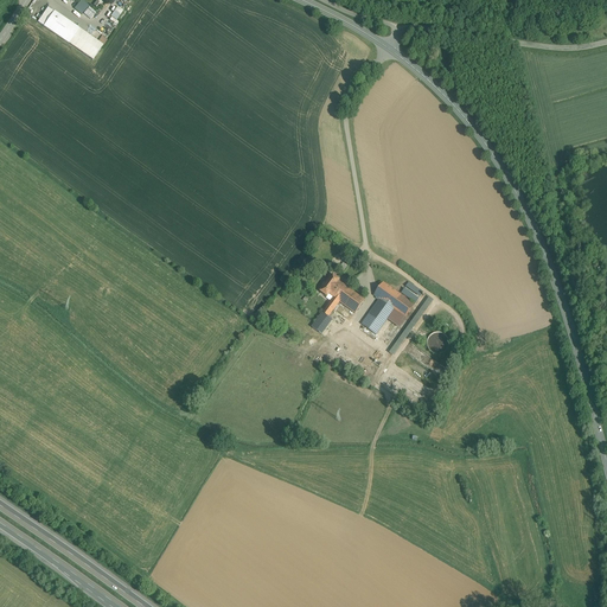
[(82,1),(75,10),(80,14),(87,5),(82,1)]
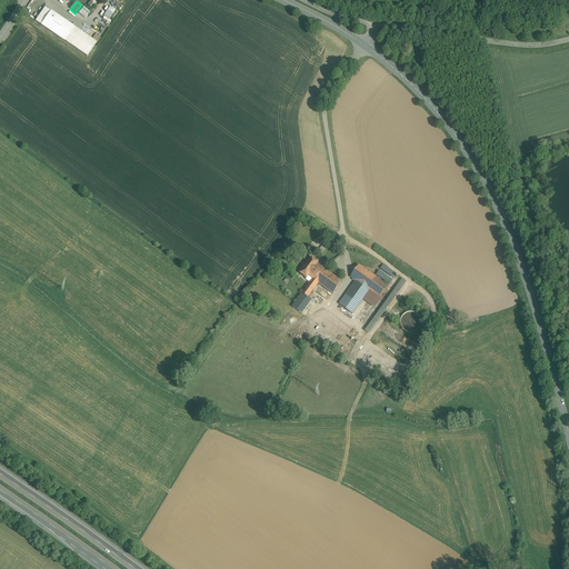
[(110,7),(103,16),(109,19),(116,10),(110,7)]
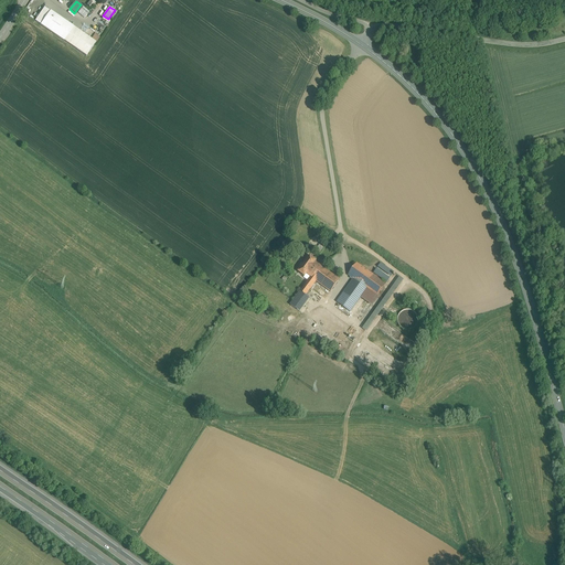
[(45,9),(36,22),(41,25),(51,12),(45,9)]
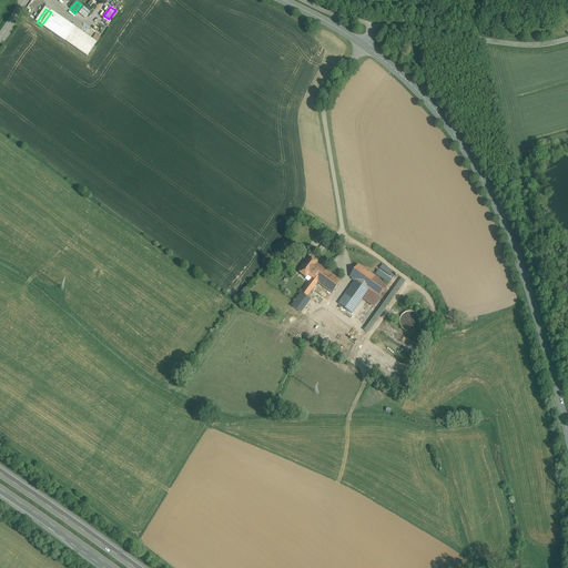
[(73,28),(51,12),(41,26),(64,41),(73,28)]
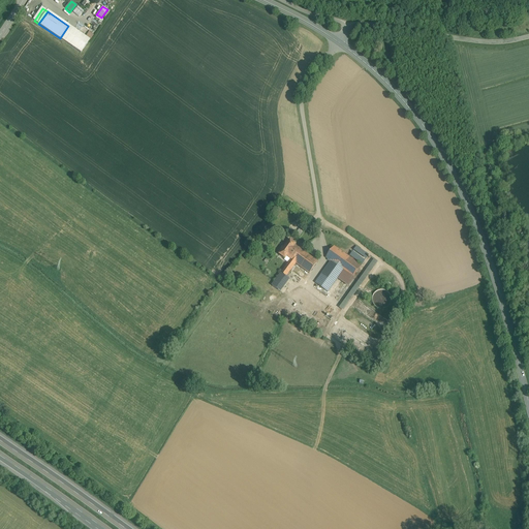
[(73,29),(68,26),(60,38),(65,41),(73,29)]
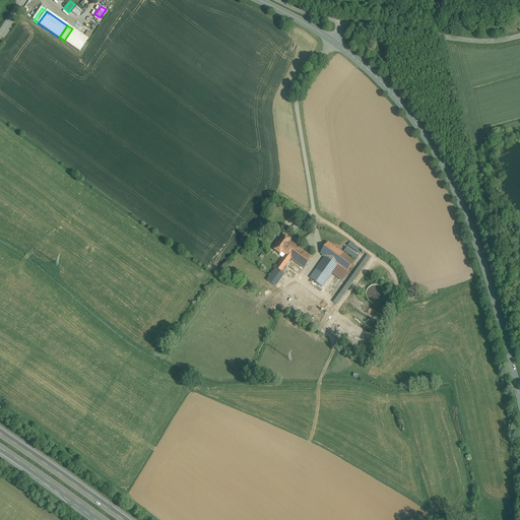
[(72,28),(64,41),(80,52),(88,40),(72,28)]
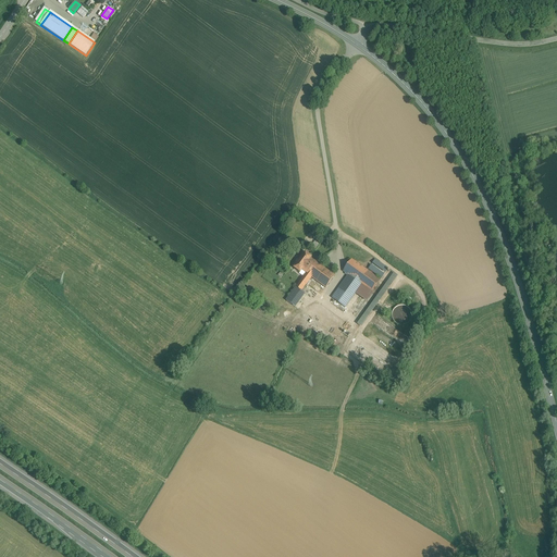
[(312,257),(306,252),(294,268),(300,273),(302,271),(307,274),(308,275),(317,263),(311,259),(312,257)]
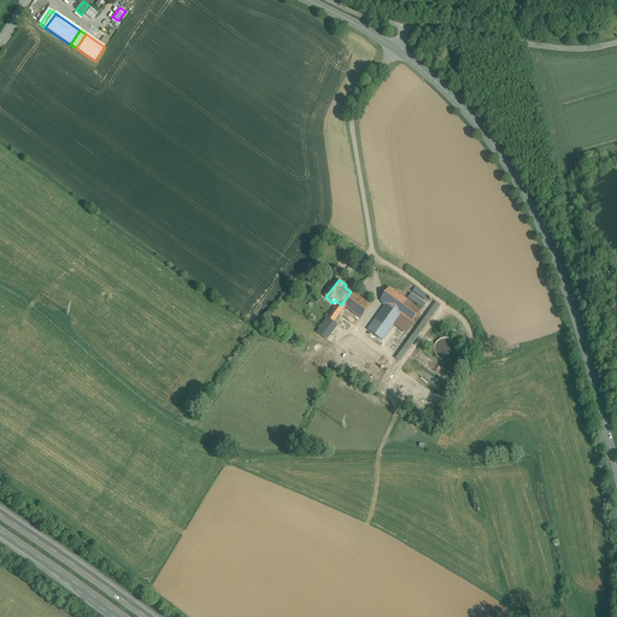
[(422,310),(389,287),(380,301),(400,316),(401,316),(412,324),(422,310)]
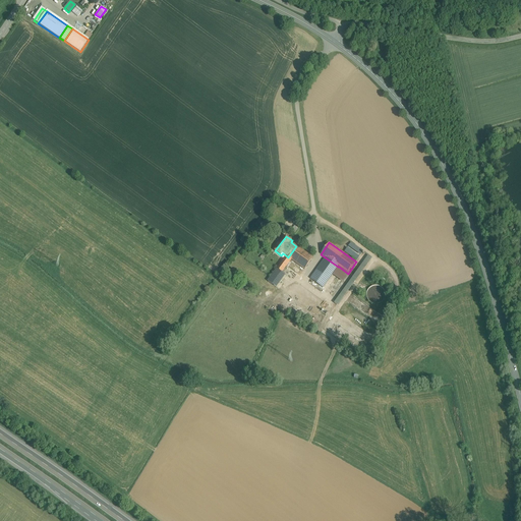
[(351,242),(344,251),(356,261),(363,251),(351,242)]
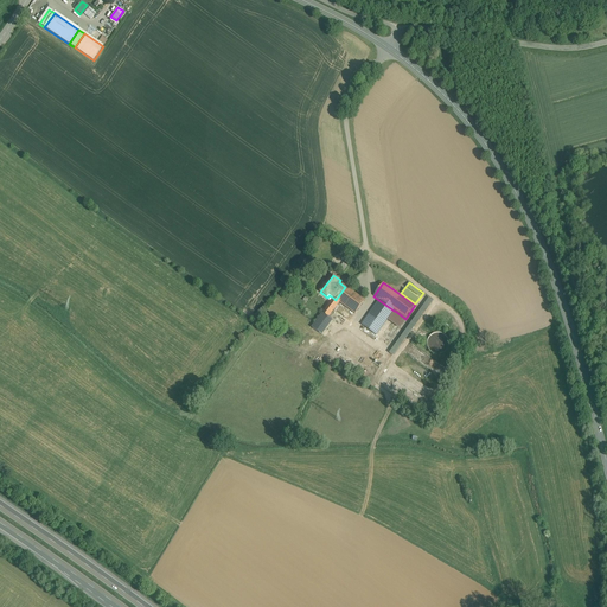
[(365,301),(345,287),(336,300),(339,302),(356,314),(365,301)]
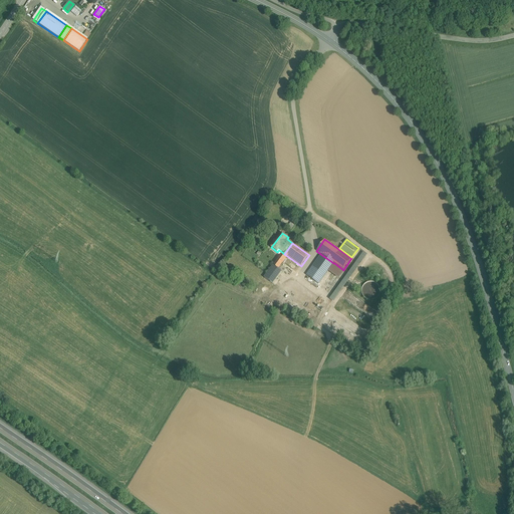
[(363,260),(367,254),(362,252),(358,257),(363,260)]
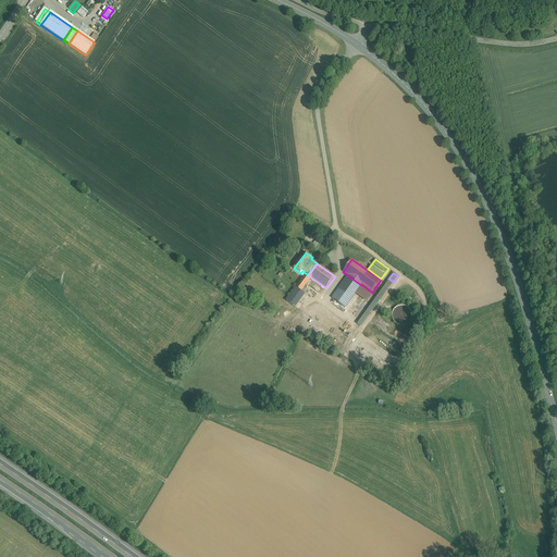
[(307,274),(291,295),(296,298),(311,277),(308,275),(307,274)]
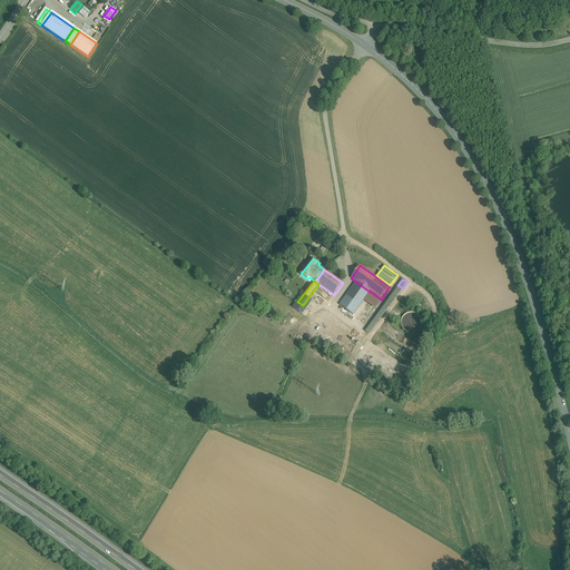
[(370,292),(356,282),(353,286),(366,296),(370,292)]
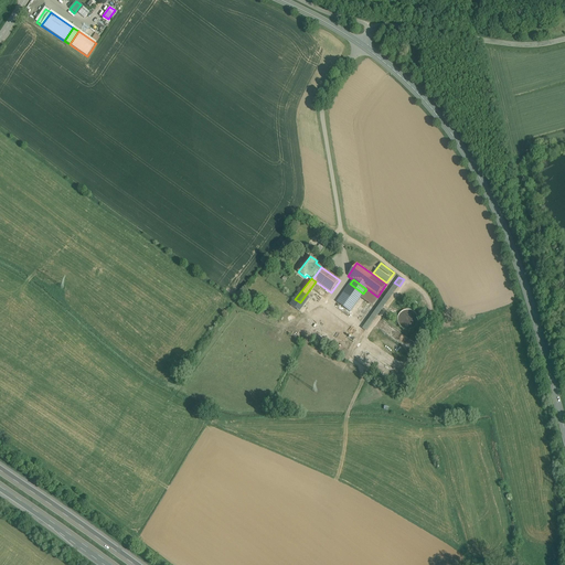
[(363,294),(350,284),(348,287),(349,288),(342,297),(341,297),(337,302),(350,312),(363,294)]
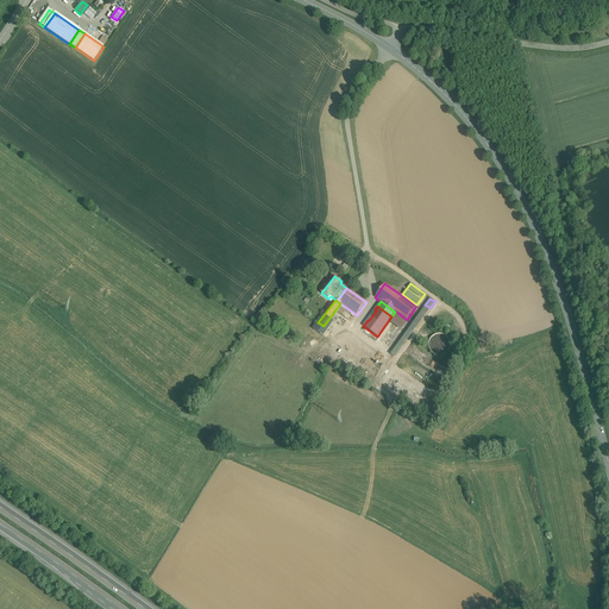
[(396,312),(395,312),(391,316),(403,325),(407,320),(396,312)]
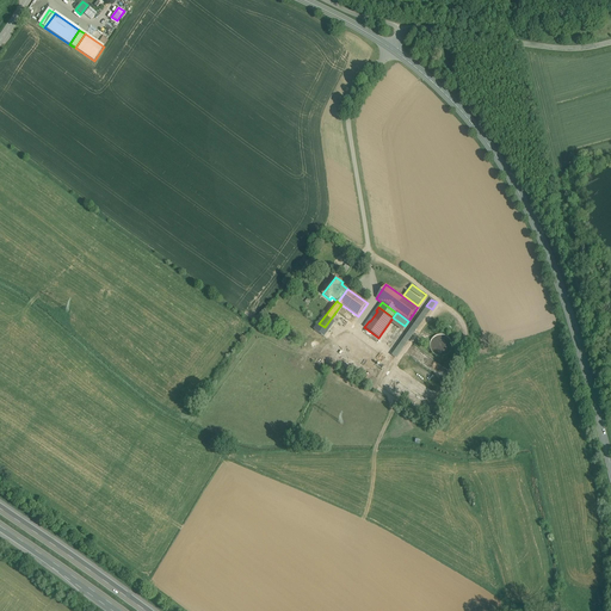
[(451,350),(452,346),(451,341),(449,338),(445,335),(440,335),(437,335),(433,338),(431,341),(430,346),(431,351),(433,353),(437,356),(442,357),(445,356),(449,353),(451,350)]
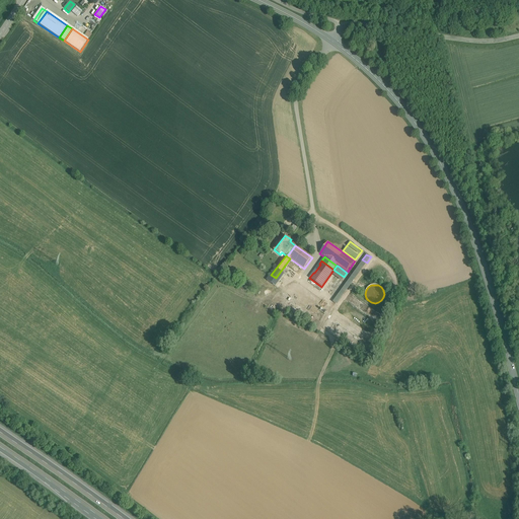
[(379,314),(347,291),(342,298),(374,321),(379,314)]
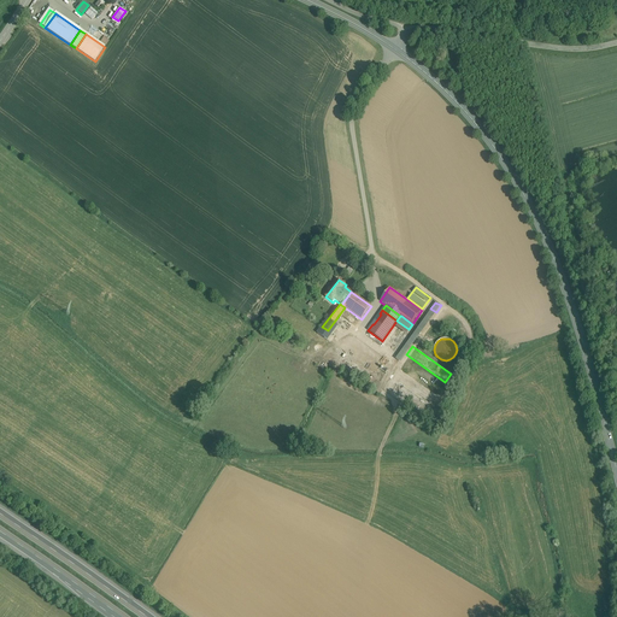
[(293,360),(289,365),(298,370),(301,365),(293,360)]
